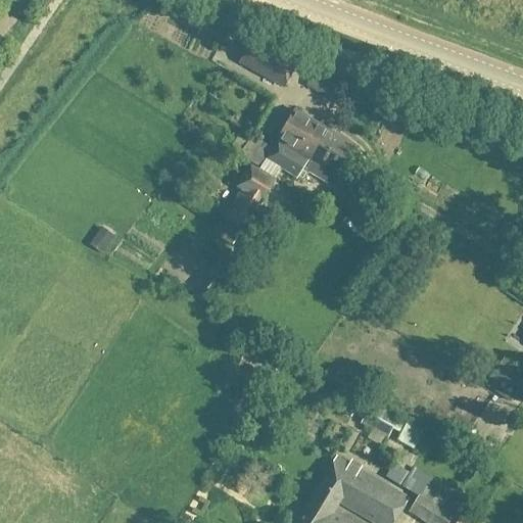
[(227,32),(208,63),(222,72),(240,40),(227,32)]
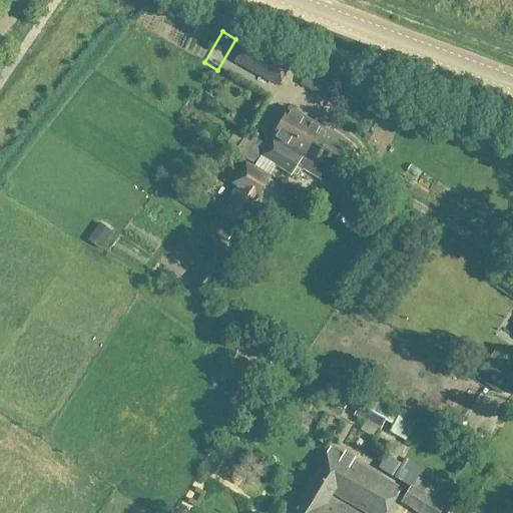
[(239,42),(229,60),(271,84),(281,67),(239,42)]
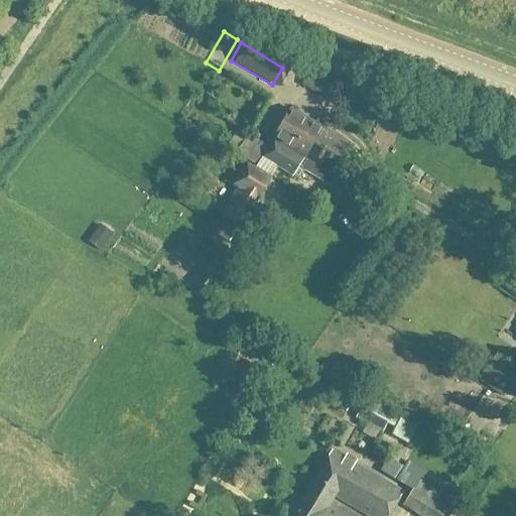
[(301,156),(318,128),(290,110),(272,139),(273,140),(301,156)]
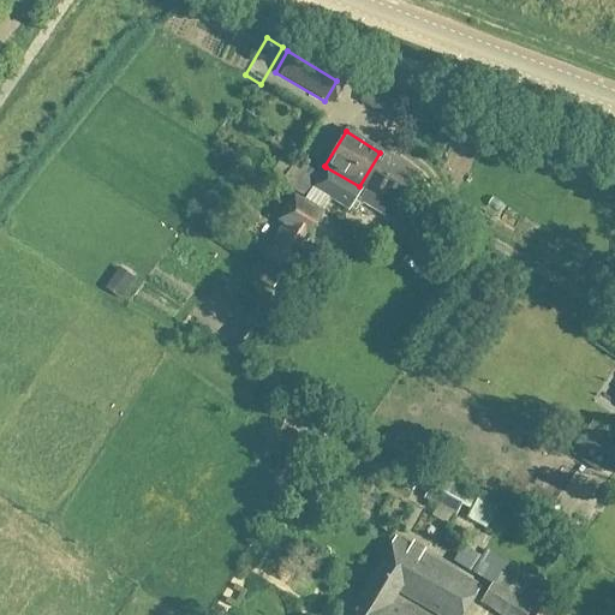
[(362,186),(394,207),(415,173),(380,153),(359,186),(362,187),(362,186)]
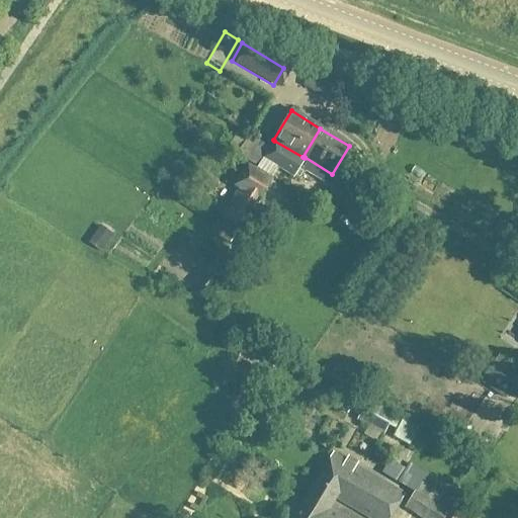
[(258,167),(270,147),(257,139),(254,144),(245,139),(244,140),(235,135),(227,148),(258,167)]
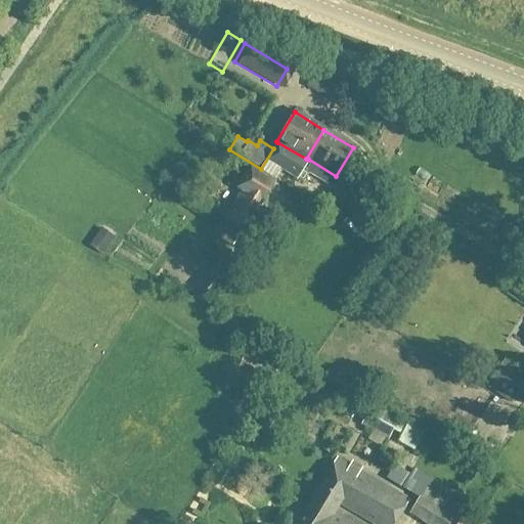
[(291,187),(308,160),(306,159),(277,142),(273,148),(261,169),(291,187)]
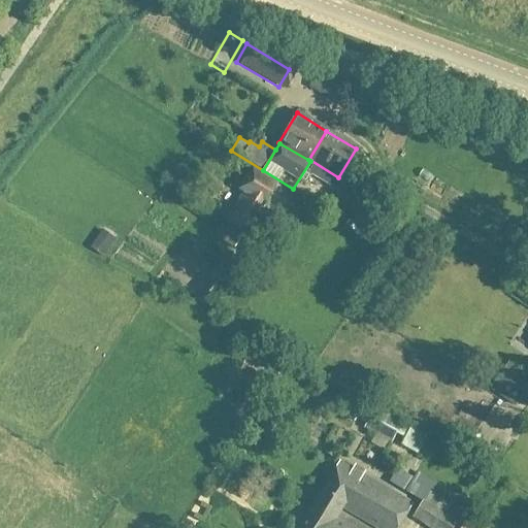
[(245,230),(276,183),(254,167),(239,188),(245,192),(228,219),(233,222),(245,230)]
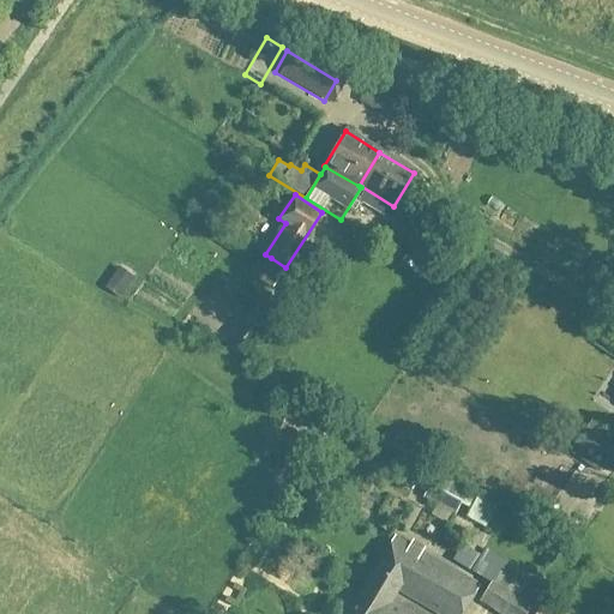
[(271,290),(286,268),(271,258),(256,281),(271,290)]
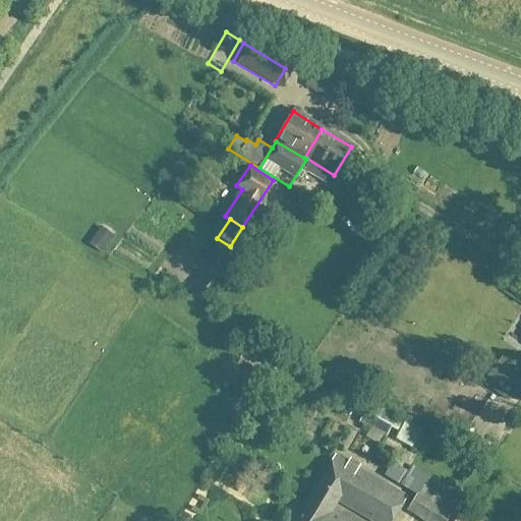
[(213,293),(234,270),(221,257),(199,281),(213,293)]
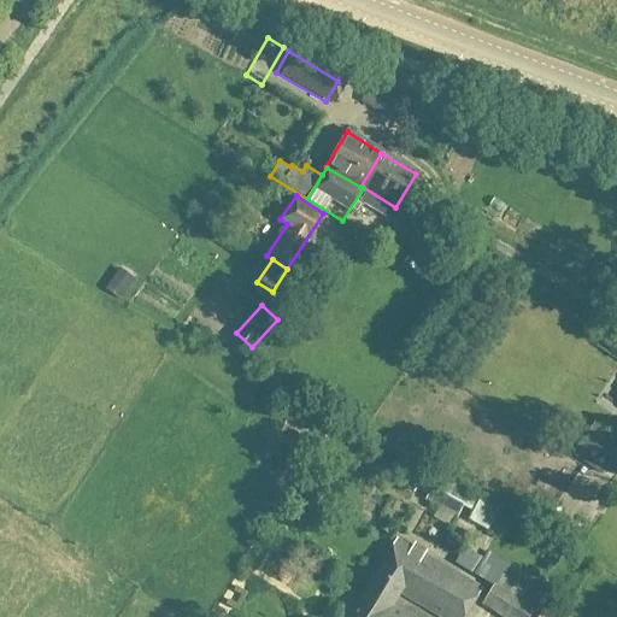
[(616,451),(616,438),(594,423),(582,441),(573,454),(601,475),(613,457),(616,451)]
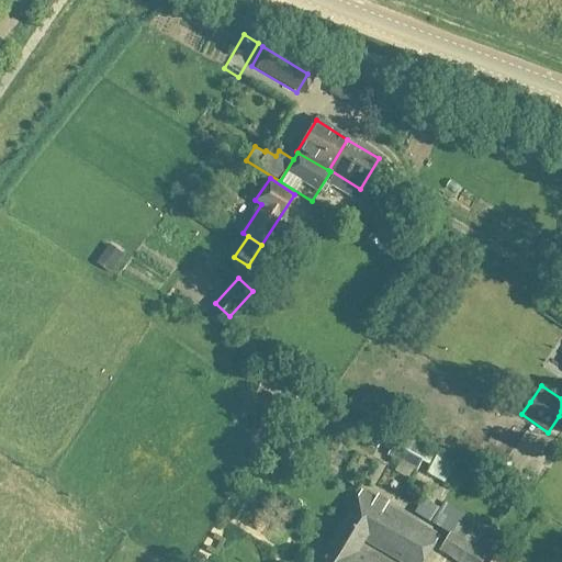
[(484,547),(492,534),(445,505),(446,503),(427,491),(414,514),(449,535),(439,552),(456,561),(482,561),(490,550),(484,547)]
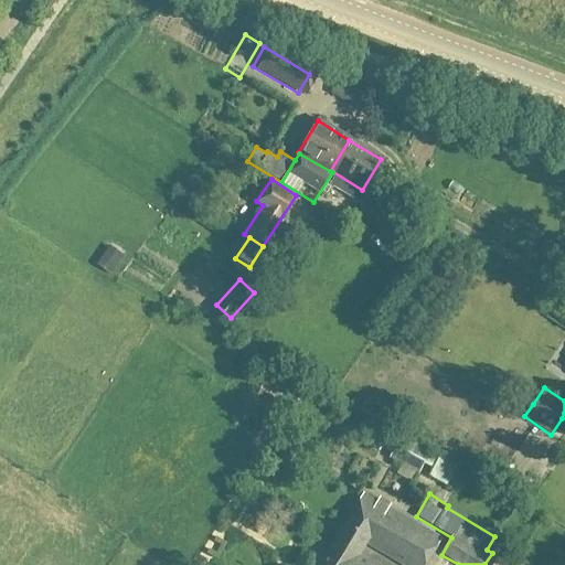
[(426,564),(441,541),(364,494),(331,550),(355,564),(363,550),(366,544),(402,564),(426,564)]
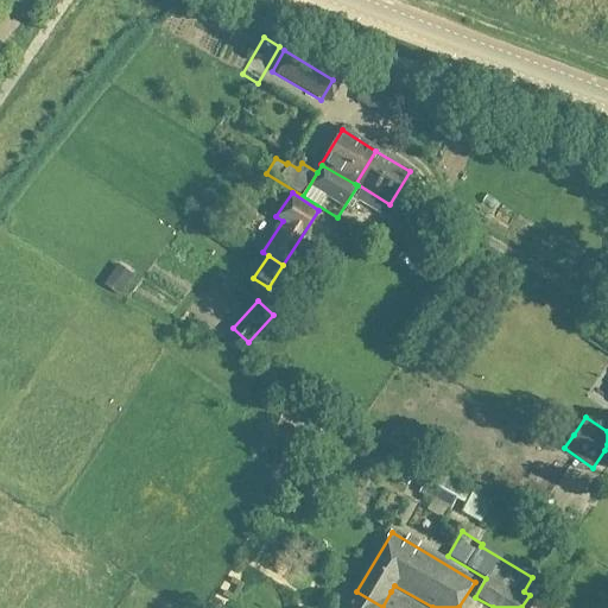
[(417,607),(391,591),(382,607),(356,591),(346,607),(417,607)]
